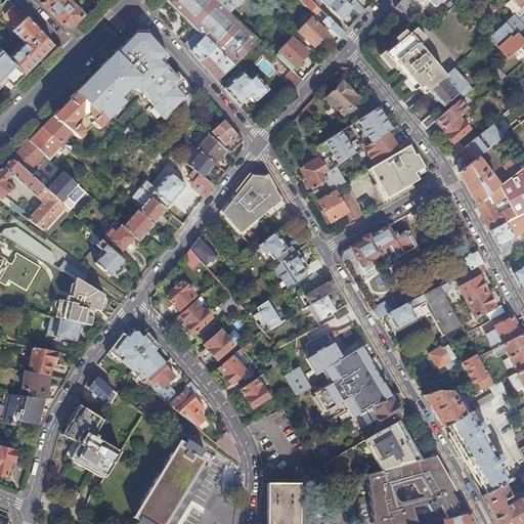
[(64,28),(71,28),(85,13),(78,5),(75,8),(67,0),(45,0),(42,4),(64,28)]
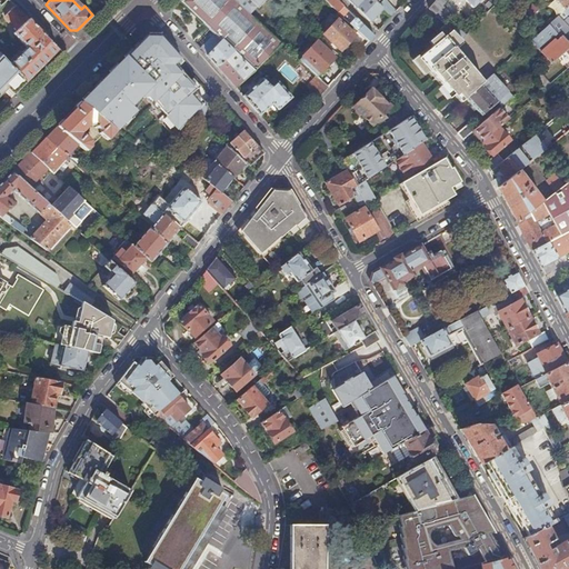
[(182,0),(180,2),(202,23),(221,41),(207,57),(236,89),(255,72),(281,45),(277,41),(247,13),(232,0),(182,0)]
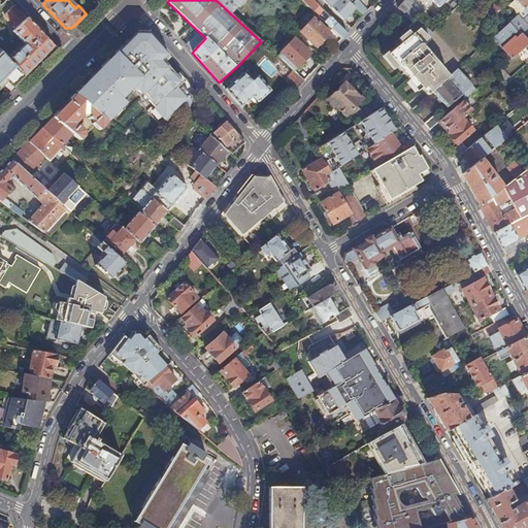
[(216,0),(229,12),(241,0),(216,0)]
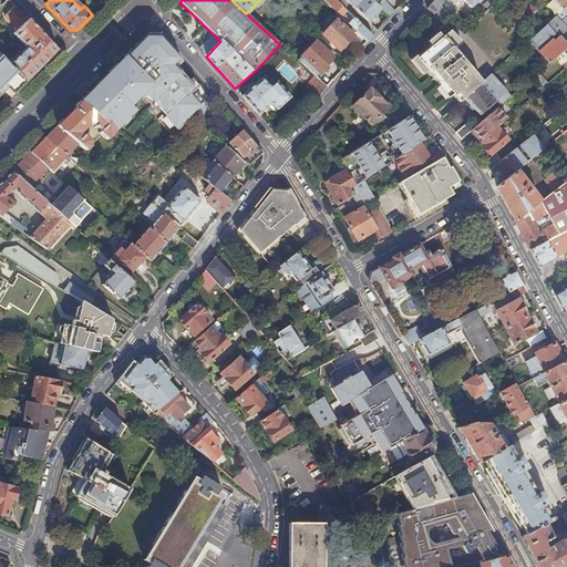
[(321,0),(337,13),(343,7),(336,0),(321,0)]
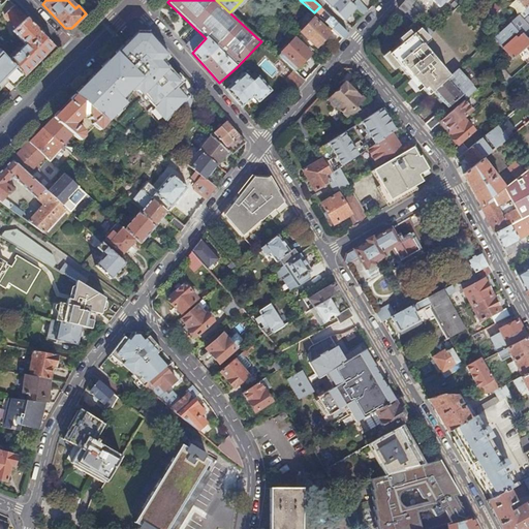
[(322,0),(345,22),(356,9),(349,3),(346,0),(322,0)]
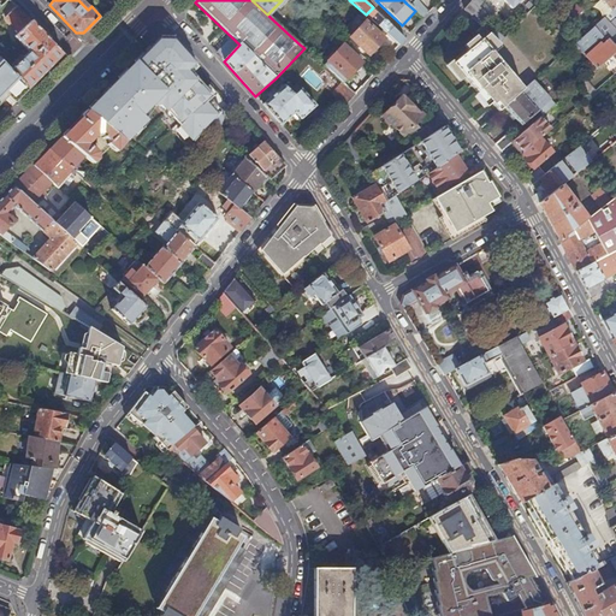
[(485,0),(473,0),(465,9),(478,21),(485,13),(479,7),(485,0)]
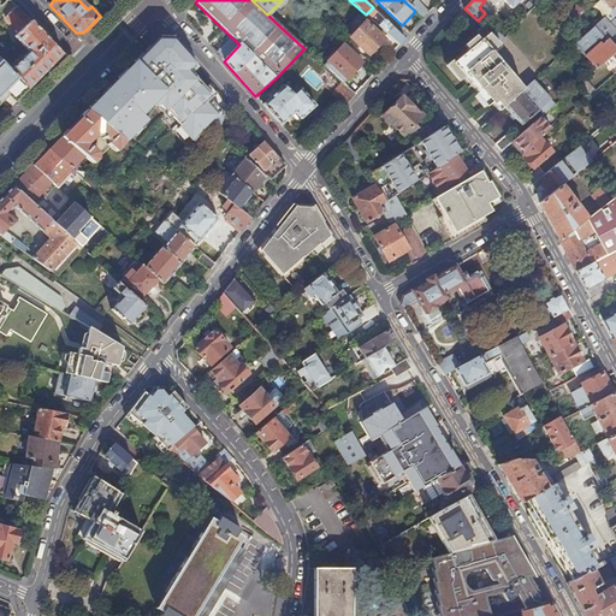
[(602,0),(597,5),(608,16),(611,11),(602,0)]
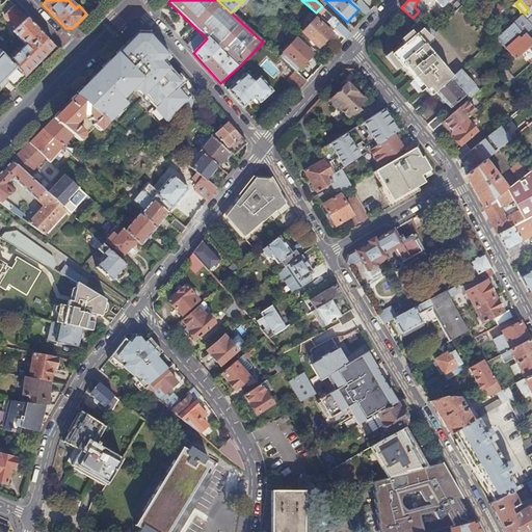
[(531,0),(519,0),(520,0),(528,9),(531,5),(531,0)]
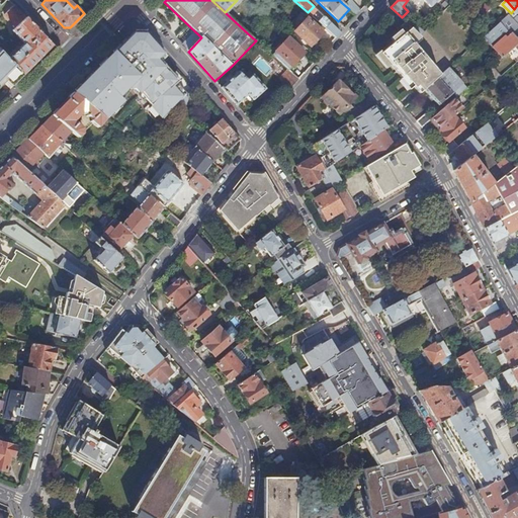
[(482,14),(489,10),(486,3),(478,7),(482,14)]
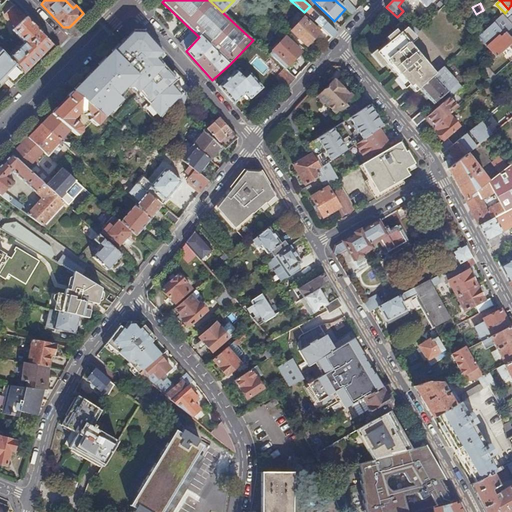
[(511,5),(508,9),(505,13),(502,15),(505,18),(511,14),(511,5)]
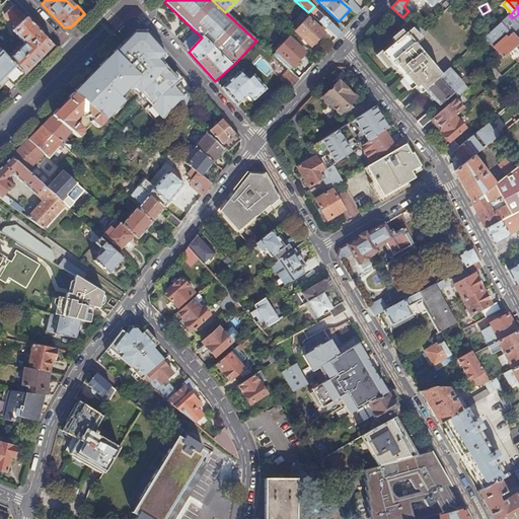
[(12,31),(24,44),(9,60),(24,75),(53,46),(14,6),(4,15),(15,28),(12,31)]
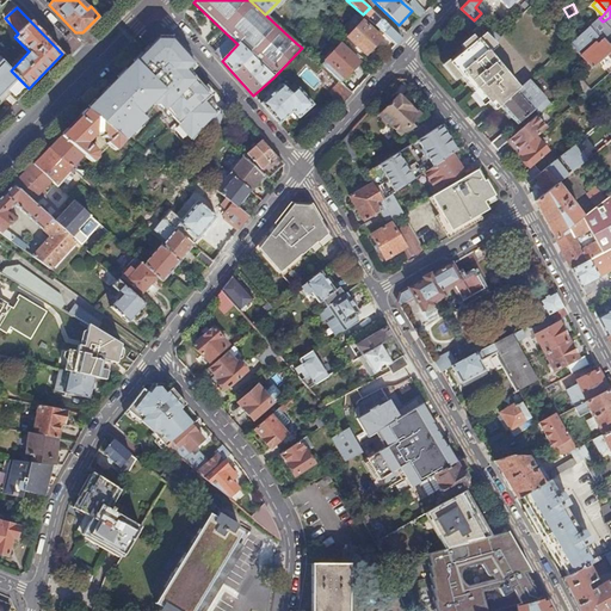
[(347,38),(352,43),(349,47),(353,51),(359,56),(363,53),(366,56),(381,39),(384,36),(377,29),(374,32),(356,16),(341,30),(349,36),(347,38)]
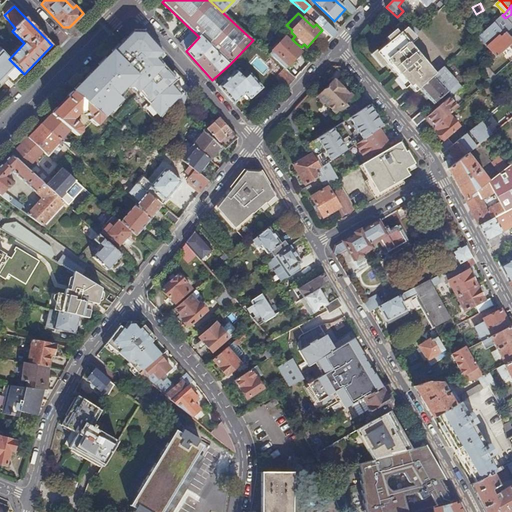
[(489,26),(478,37),(489,50),(496,58),(509,47),(511,43),(511,39),(506,32),(504,34),(502,33),(511,25),(507,20),(505,18),(502,15),(489,26)]
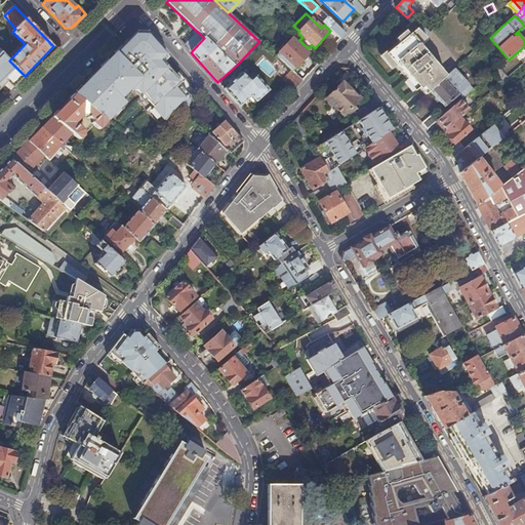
[(322,23),(324,25),(330,31),(340,39),(346,34),(328,16),(322,23)]
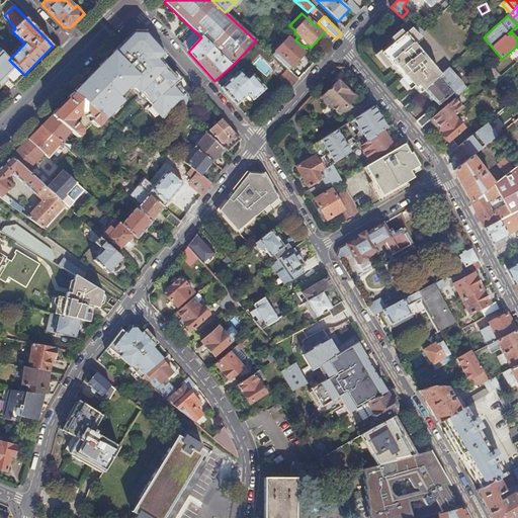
[(187,36),(186,37),(181,42),(188,52),(201,37),(184,21),(181,24),(175,30),(172,33),(176,37),(180,34),(182,31),(186,35),(187,36)]
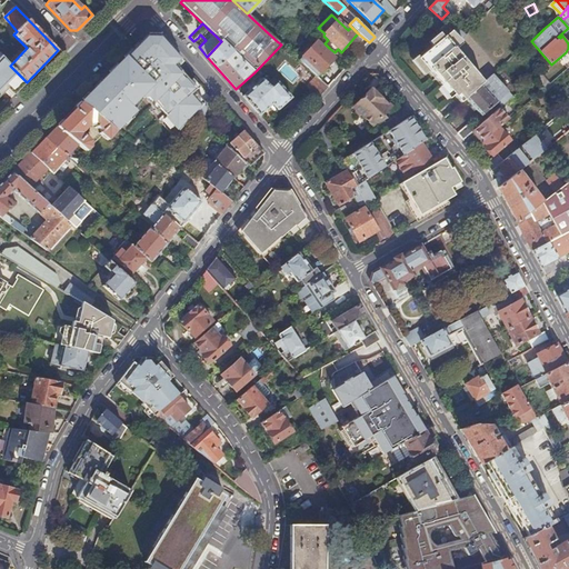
[(440,87),(443,85),(460,105),(466,100),(483,83),(467,65),(456,51),(465,43),(462,41),(446,25),(438,30),(445,37),(417,59),(440,87)]
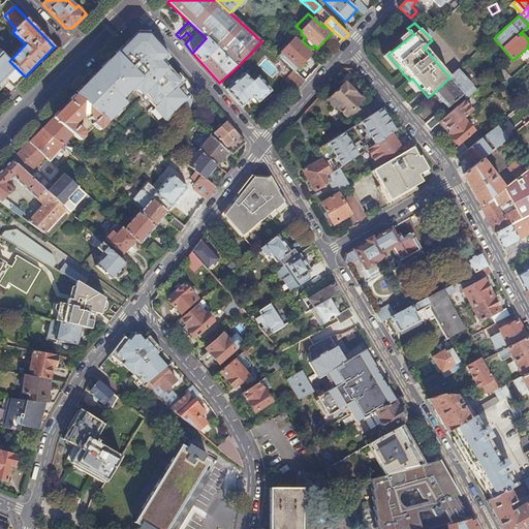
[(298,36),(294,39),(303,48),(306,44),(302,40),(298,36)]
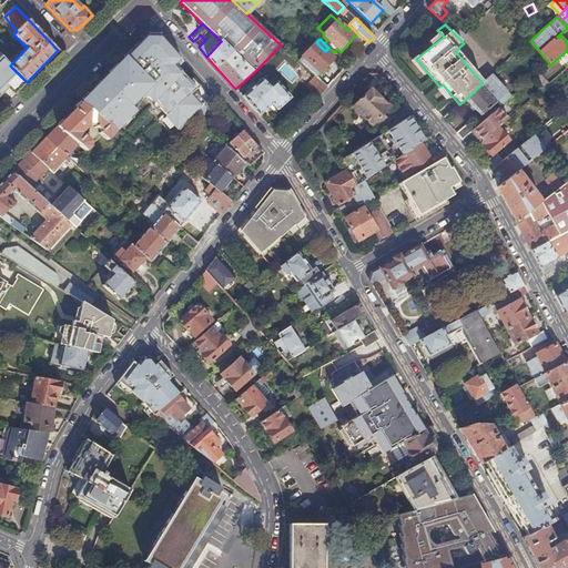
[(325,51),(316,42),(298,61),(315,77),(316,78),(334,59),(325,51)]
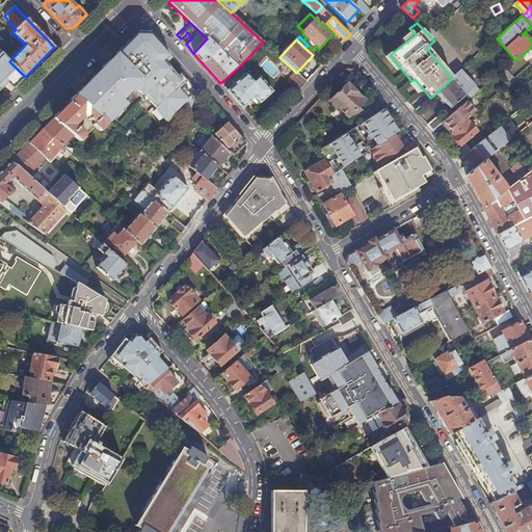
[(508,52),(503,56),(510,64),(515,60),(508,52)]
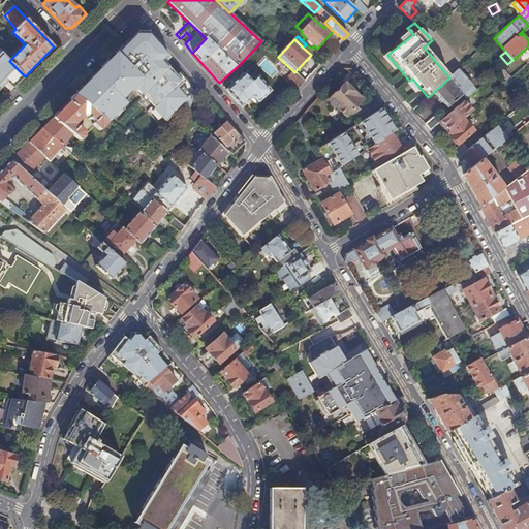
[(0,83),(4,80),(13,88),(18,84),(25,76),(9,61),(2,53),(0,54),(0,83)]
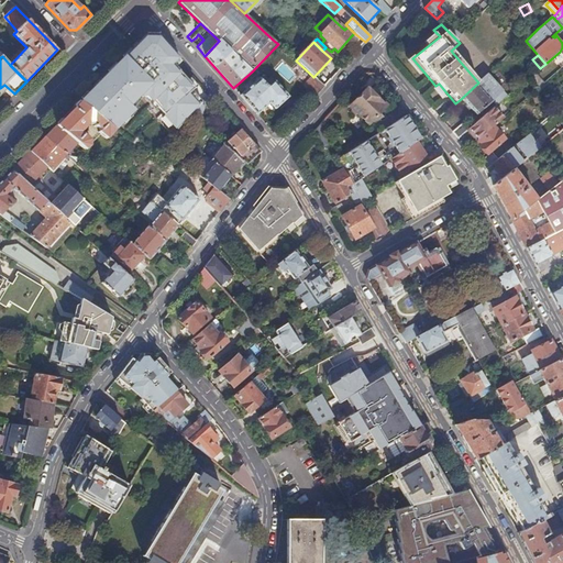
[(536,73),(530,76),(539,88),(544,84),(536,73)]
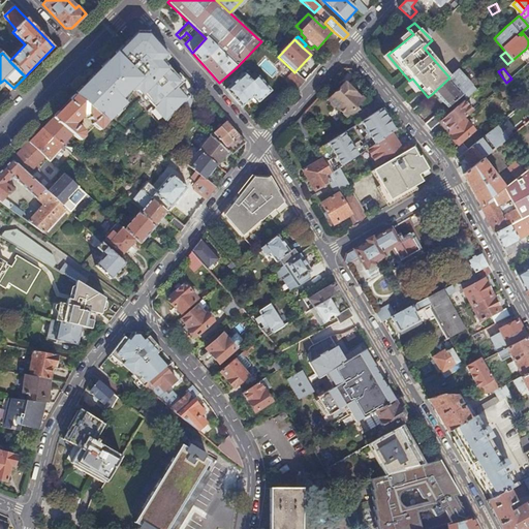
[(449,78),(433,93),(447,109),(448,109),(463,96),(463,95),(472,86),(458,70),(449,78)]
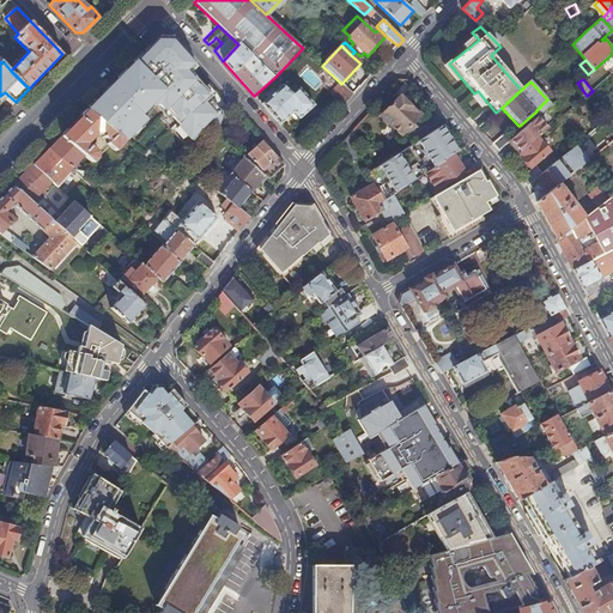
[(340,83),(331,95),(344,107),(353,95),(341,84),(340,83)]
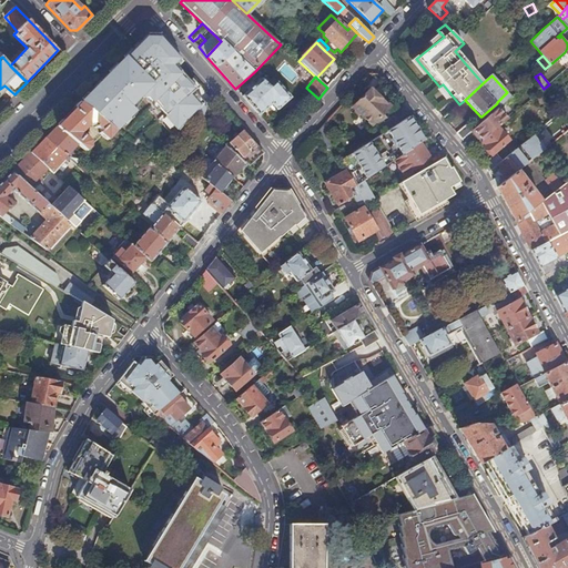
[(262,79),(242,97),(260,117),(267,109),(272,114),(277,110),(279,111),(292,99),(277,83),(274,87),(265,78),(263,79),(262,79)]
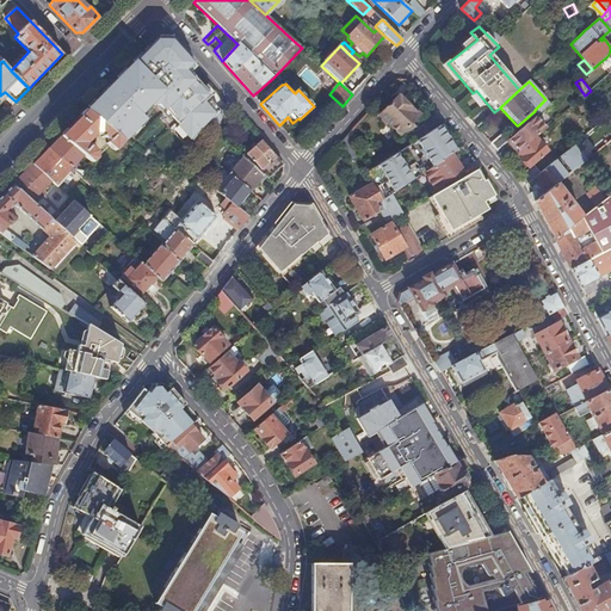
[(412,123),(419,116),(399,97),(381,116),(400,135),(405,130),(407,133),(417,128),(412,123)]
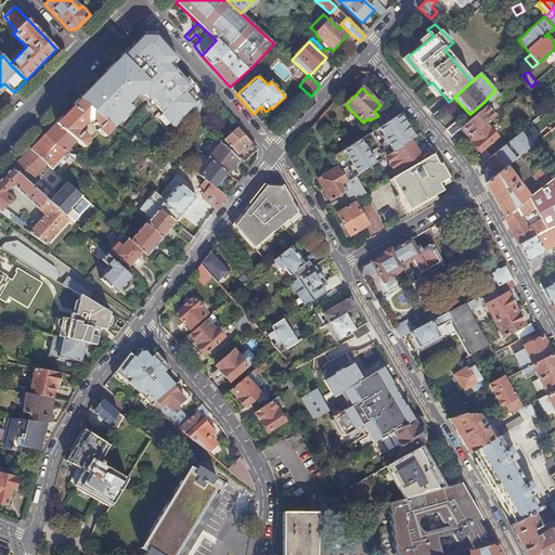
[(500,94),(495,90),(486,100),(489,104),(500,94)]
